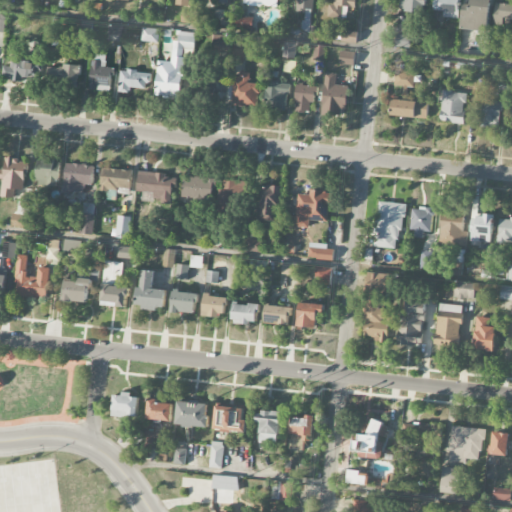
[(313,11),(313,0),(314,0),(318,0),(297,0),(296,10),(313,11)]
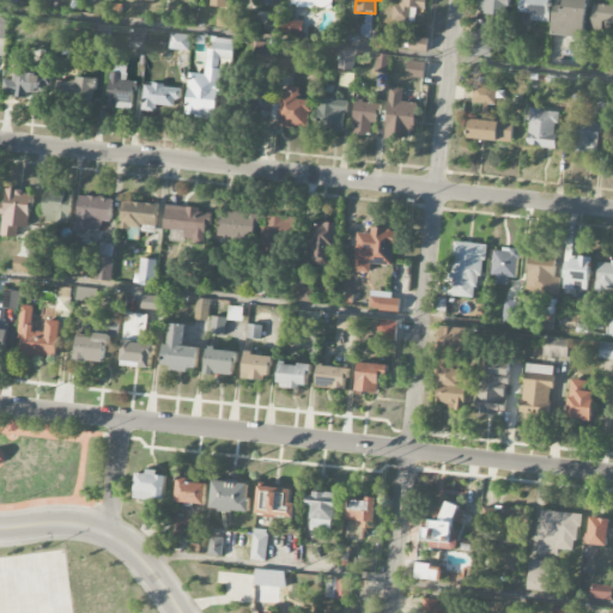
[(416,22),(416,10),(423,10),(423,0),(400,0),(401,7),(394,6),(393,20),(416,22)]
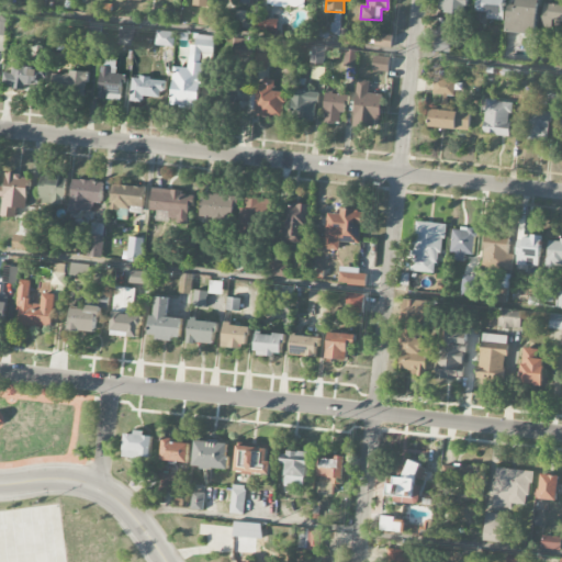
[(439,0),(438,12),(467,14),(468,0),(439,0)]
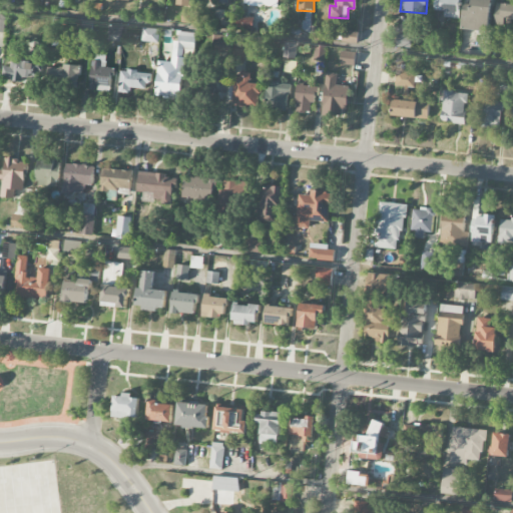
[(458,19),(459,0),(435,0),(435,10),(445,12),(444,17),(458,19)]
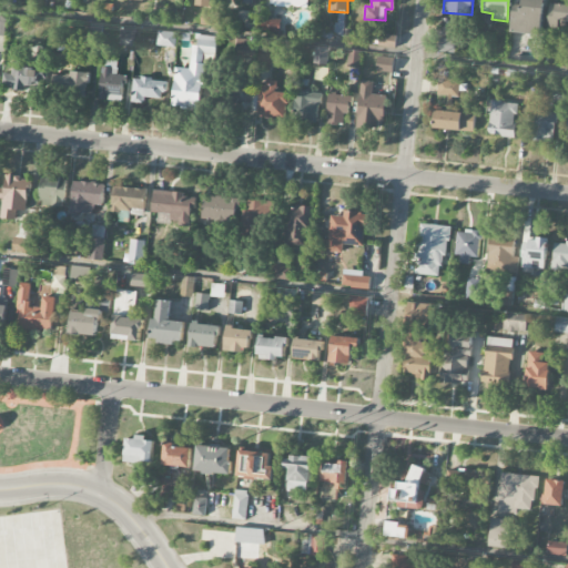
[(510,33),(541,36),(544,0),(520,0),(520,12),(513,12),(510,33)]
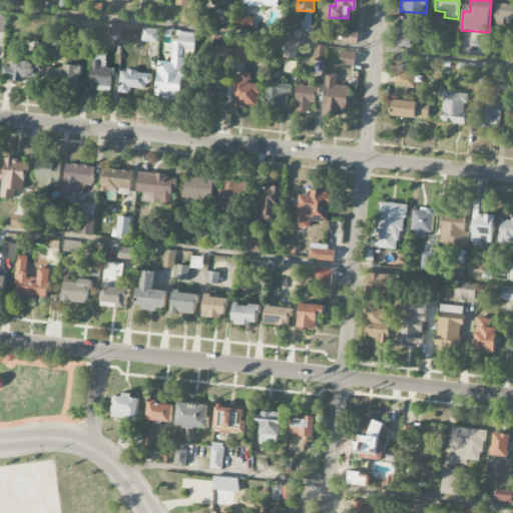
[(512,20),(512,5),(496,3),(494,24),(510,26),(510,20),(512,20)]
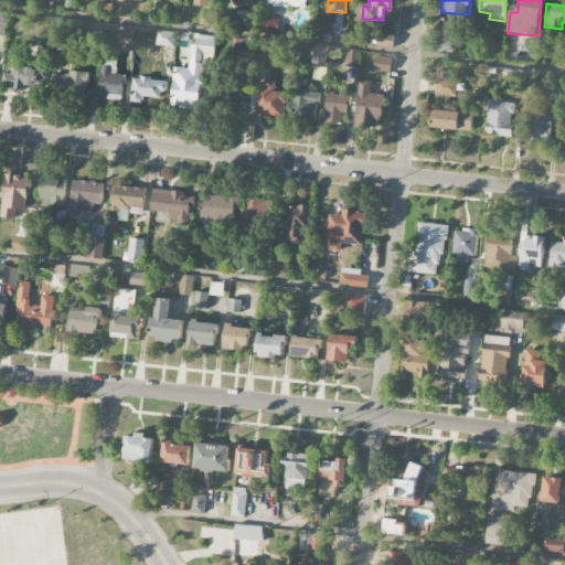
[(199,24),(216,27),(219,14),(201,11),(199,24)]
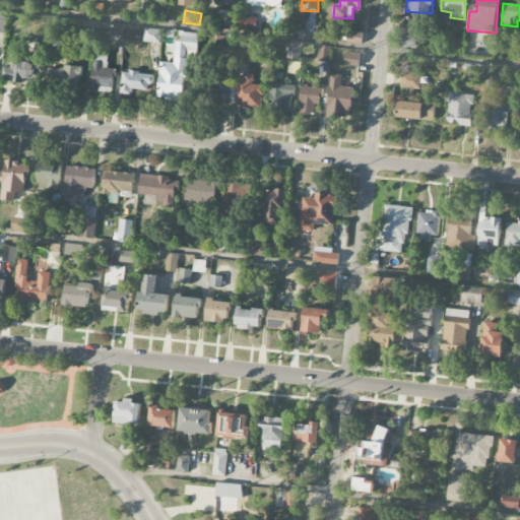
[(125,25),(111,25),(110,43),(124,43),(125,25)]
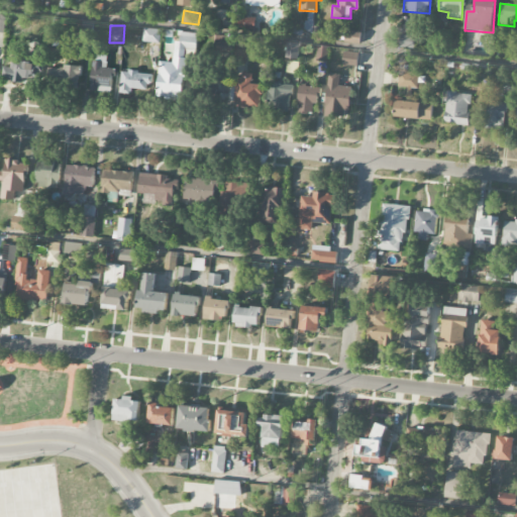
[(142,41),(160,43),(161,30),(143,28),(142,41)]
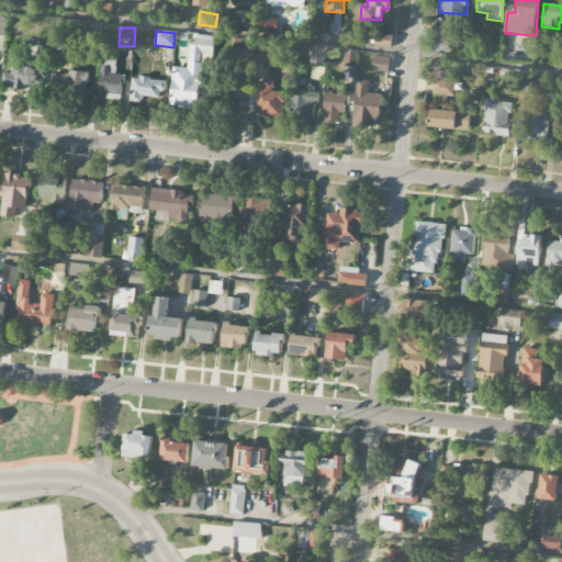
[(172,67),(170,107),(199,109),(202,55),(213,55),(214,36),(195,35),(195,45),(190,45),(189,68),(172,67)]
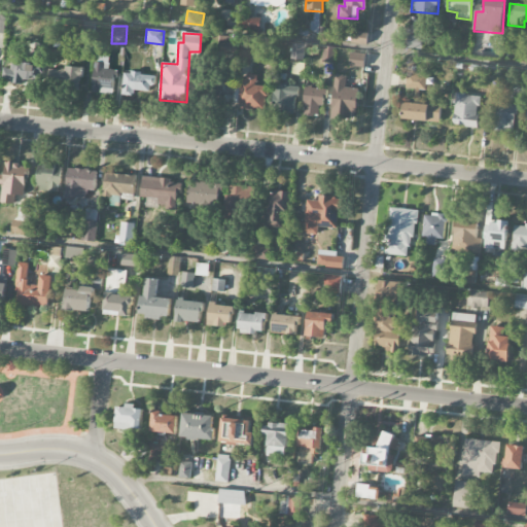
[(423,49),(424,36),(408,36),(408,48),(423,49)]
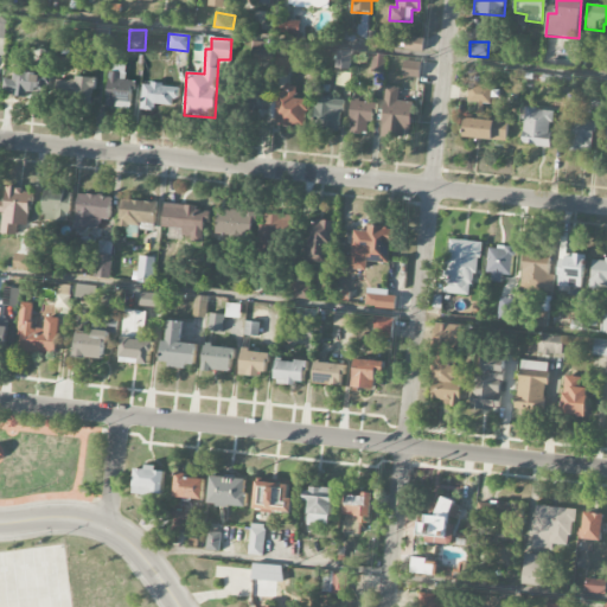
[(352,70),(352,51),(338,51),(337,69),(352,70)]
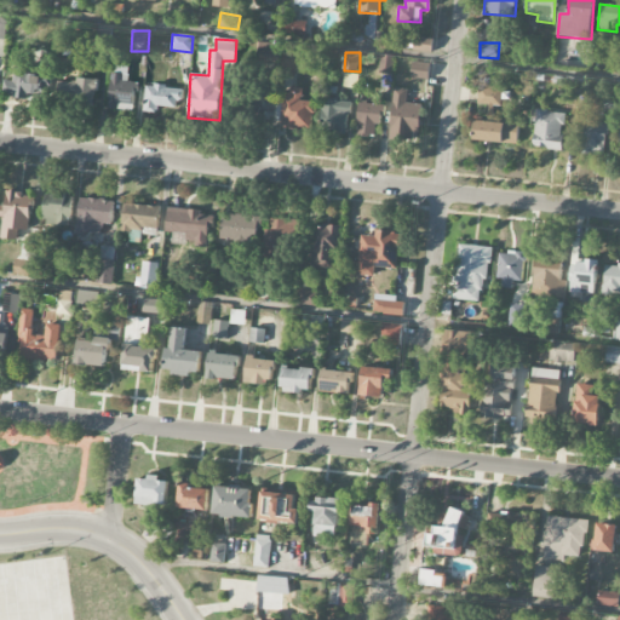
[(394,74),(395,56),(380,55),(379,74),(394,74)]
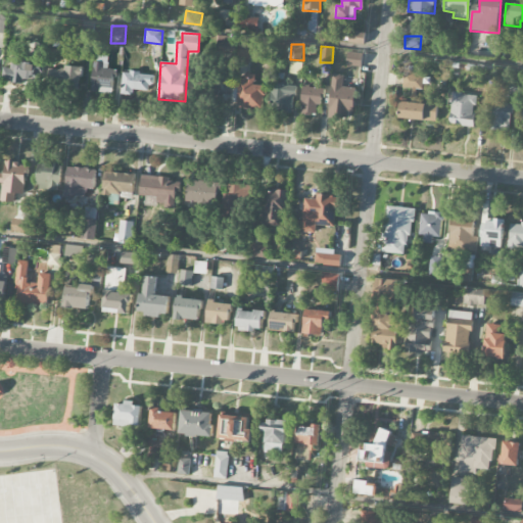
[(346,65),(362,67),(363,54),(347,53),(346,65)]
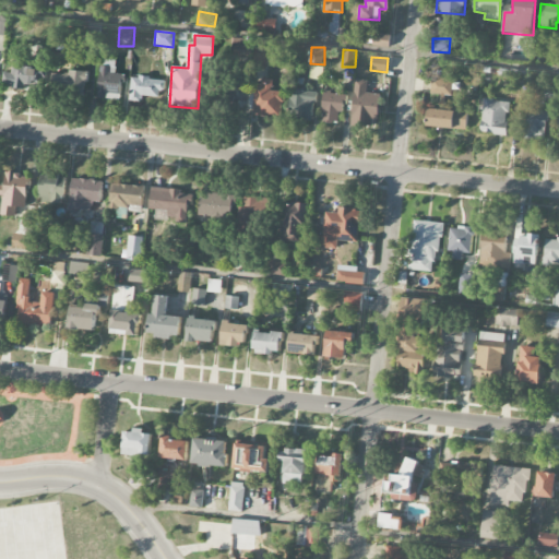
[(110,67),(99,66),(98,98),(121,99),(122,74),(110,73),(110,67)]
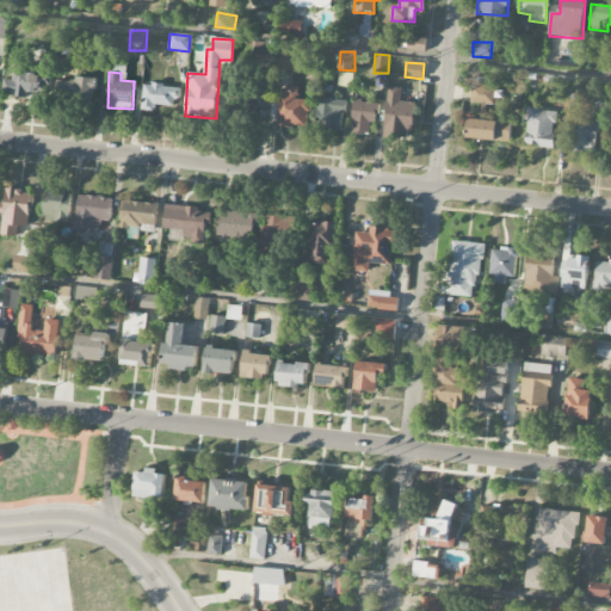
[(41,73),(5,73),(4,96),(41,97),(41,73)]
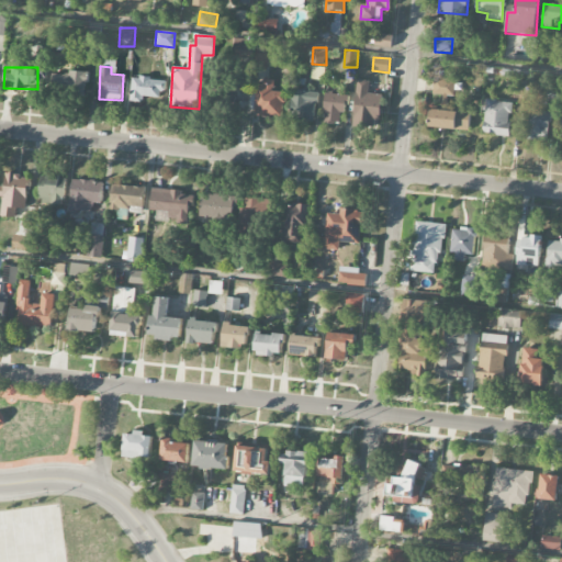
[(324,80),(324,68),(312,67),(311,80),(324,80)]
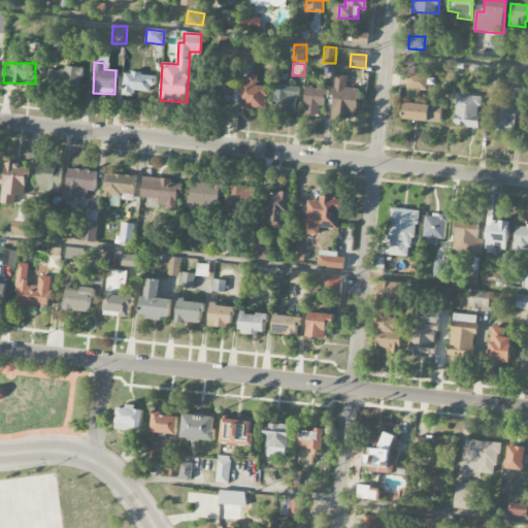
[(498,81),(499,67),(483,66),(483,80),(498,81)]
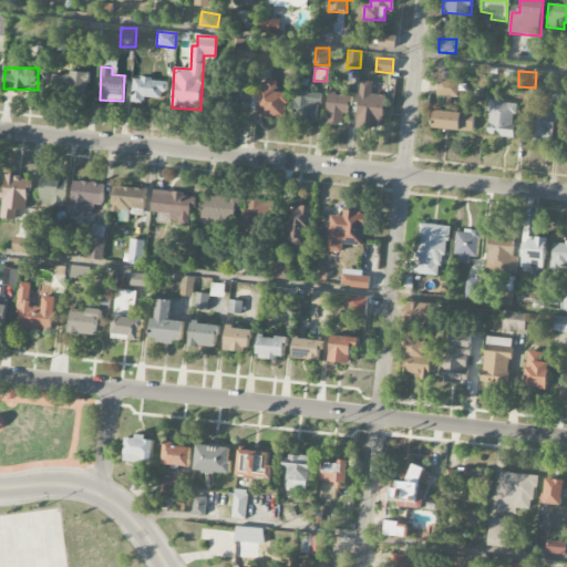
[(86,96),(88,74),(53,72),(52,95),(86,96)]
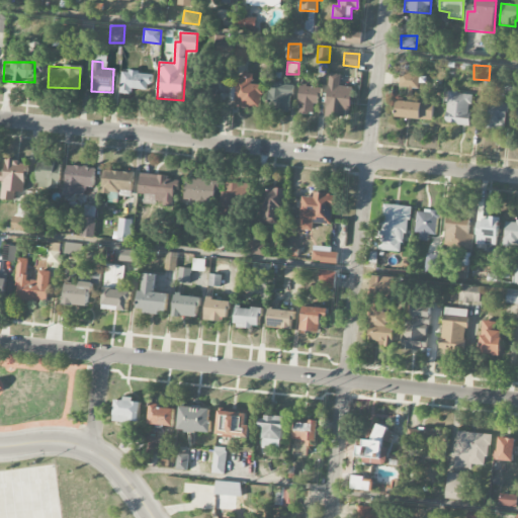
[(133,94),(133,90),(151,90),(152,74),(121,72),(120,94),(133,94)]
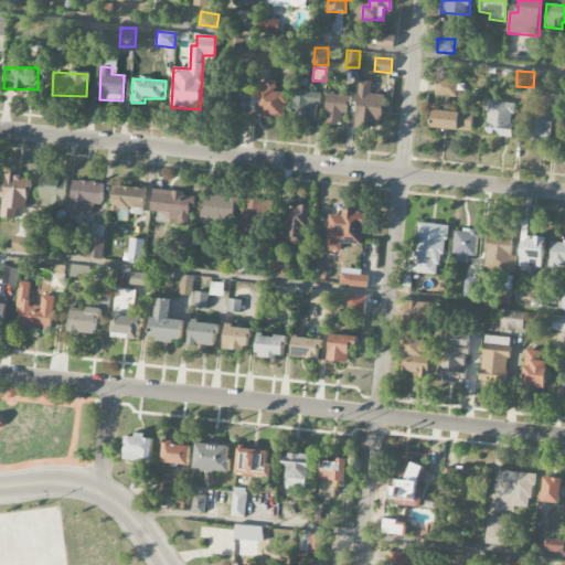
[(457,81),(436,80),(436,95),(457,96),(457,81)]
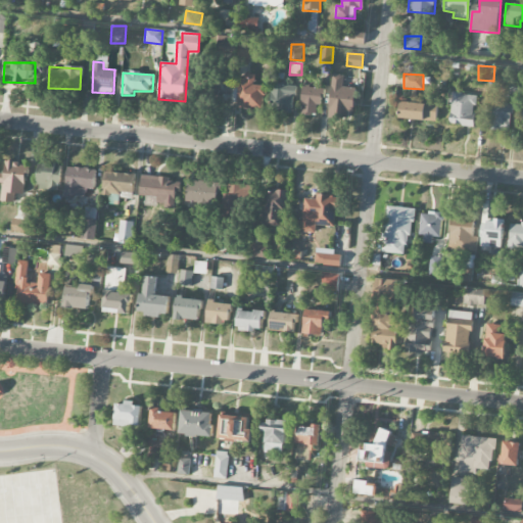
[(343,76),(331,75),(330,114),(354,115),(354,88),(343,88),(343,76)]
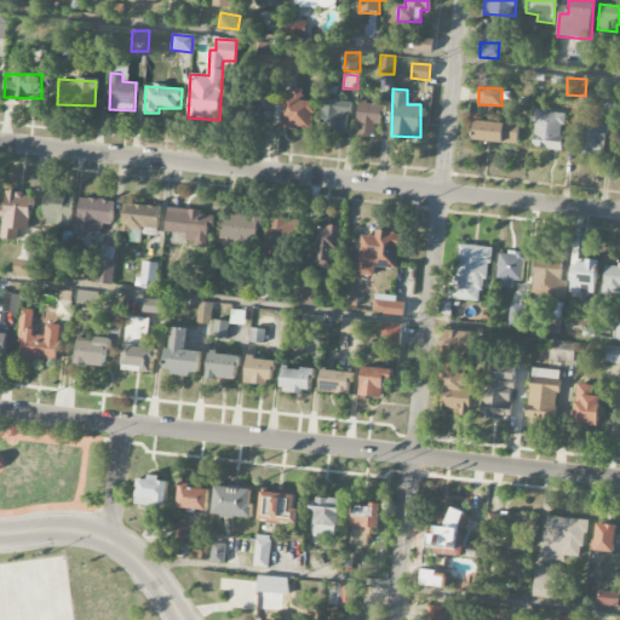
[(281,126),(313,127),(314,102),(305,102),(305,91),(282,90),(281,126)]
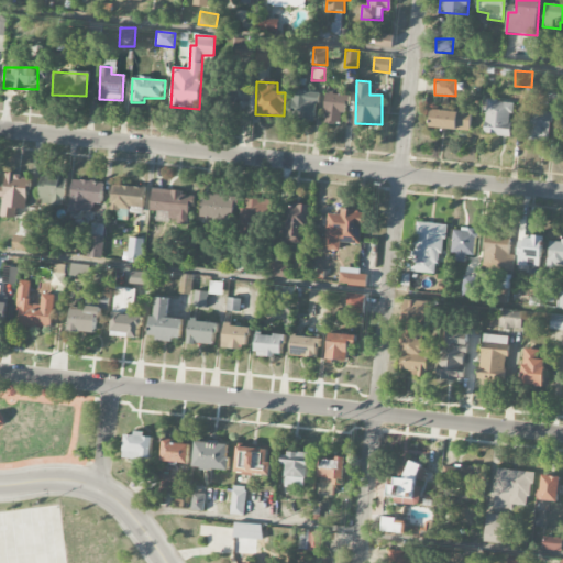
[(548,99),(561,101),(562,90),(550,88),(548,99)]
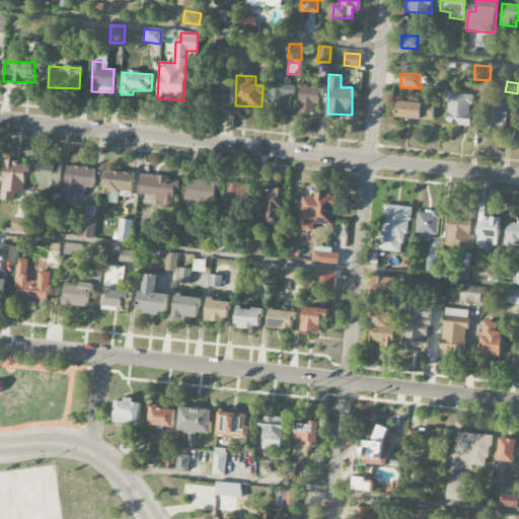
[(293,86),(270,83),(267,110),(290,113),(293,86)]
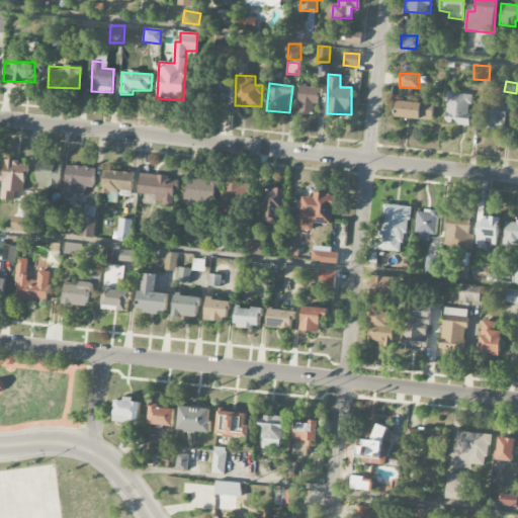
[(297,113),(313,114),(314,104),(319,105),(320,88),(299,87),(297,113)]
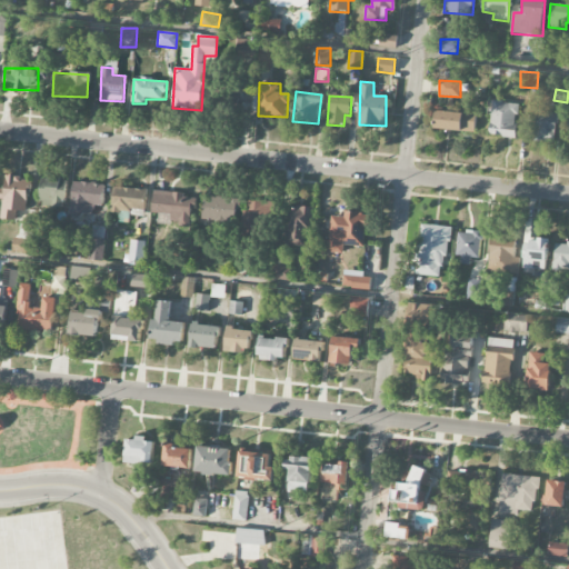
[(491,101),(490,137),(516,138),(518,102),(491,101)]
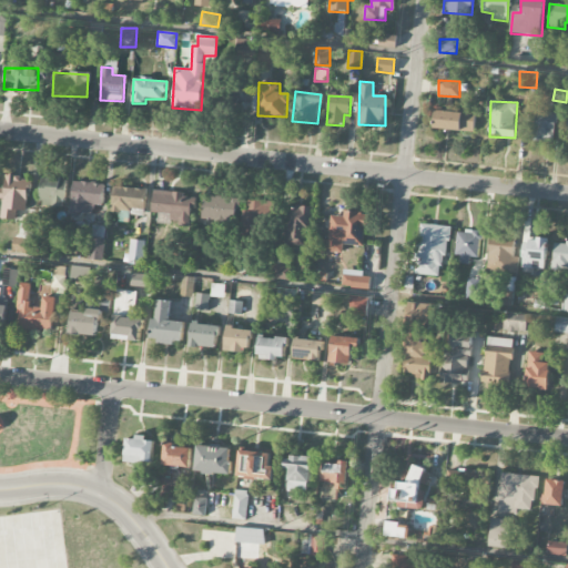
[(474,132),(475,113),(435,110),(434,129),(474,132)]
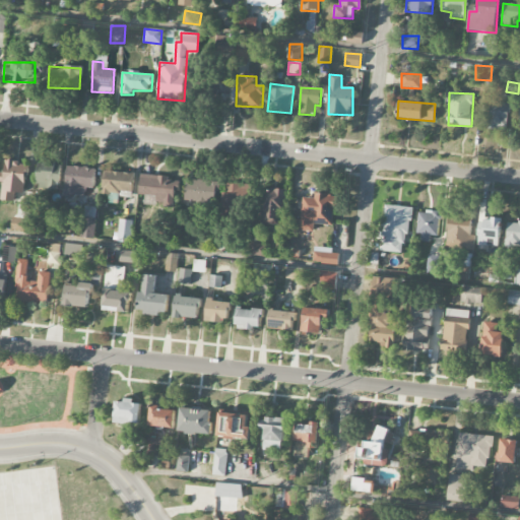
[(508,104),(489,103),(489,130),(508,130),(508,104)]
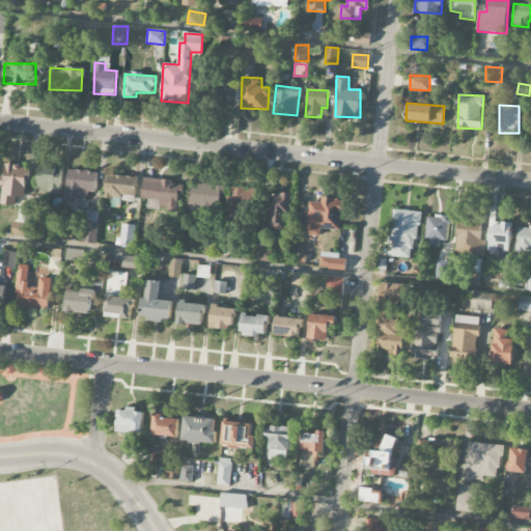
[(2,165),(0,205),(16,205),(16,197),(26,197),(27,166),(2,165)]
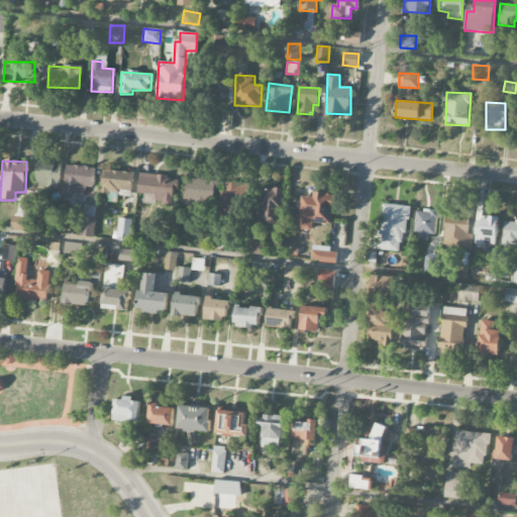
[(60,188),(60,164),(37,163),(36,188),(60,188)]
